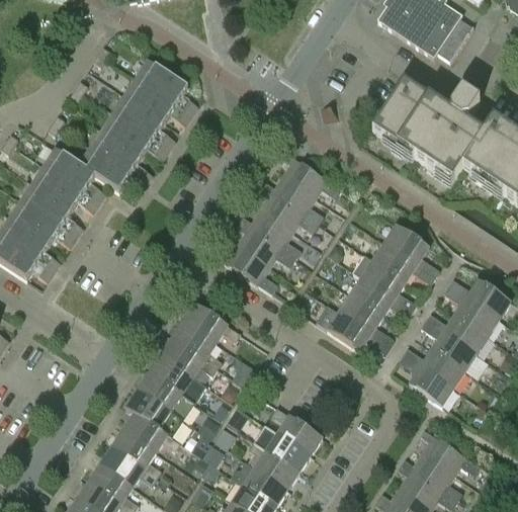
[(459,20),(462,15),(439,0),(390,0),(376,20),(433,58),(440,48),(453,56),(449,62),(450,62),(473,27),(472,26),(471,28),(459,20)]
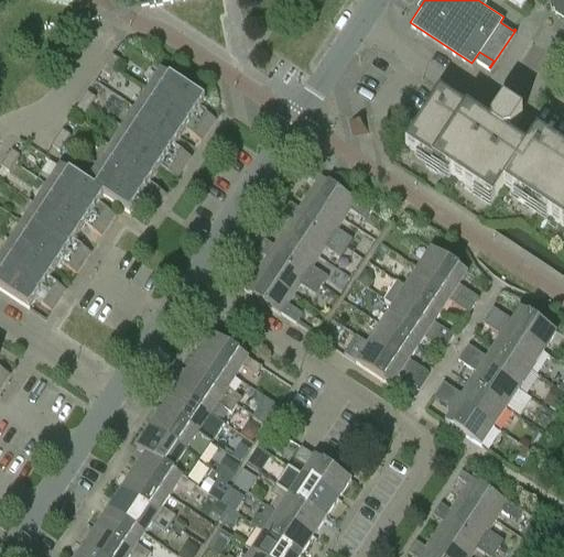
[(550,0),(551,6),(554,6),(554,9),(563,15),(563,0),(550,0)]
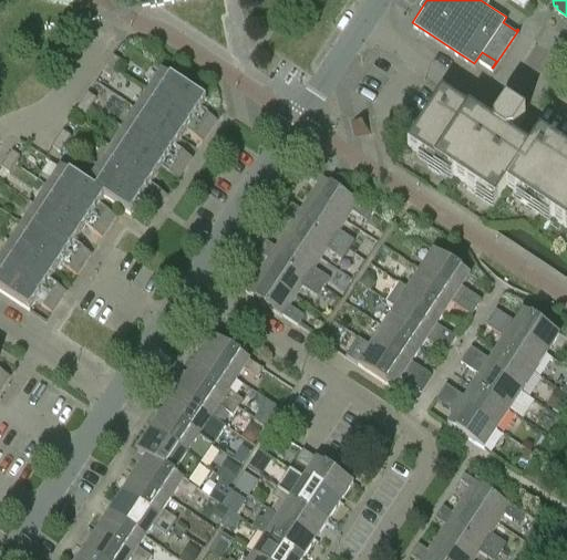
[(107,59),(115,64),(121,56),(113,51),(107,59)]
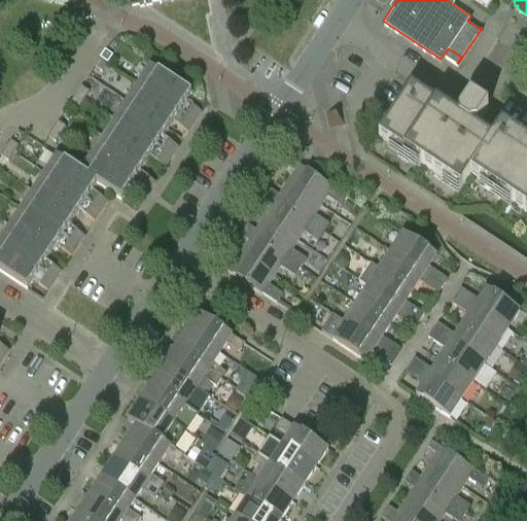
[(100,55),(95,63),(103,67),(107,60),(100,55)]
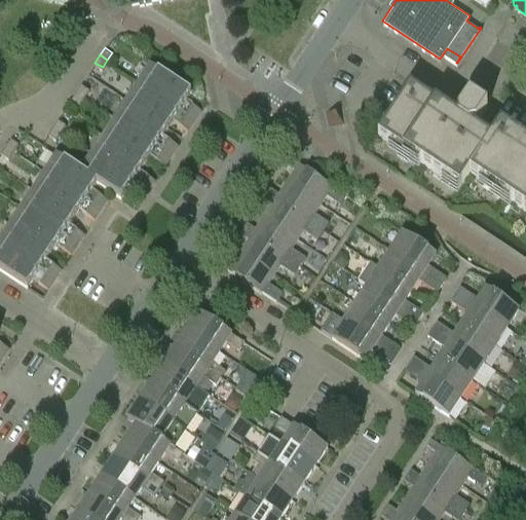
[(150,62),(138,80),(184,111),(185,109),(195,115),(200,107),(190,101),(188,104),(183,101),(191,89),(191,88),(150,62)]
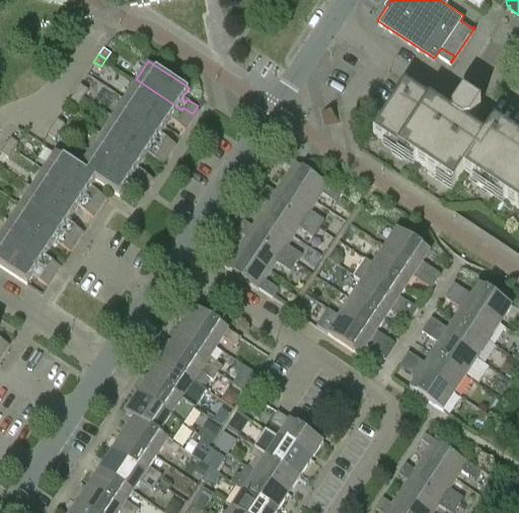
[(136,79),(125,96),(165,124),(172,112),(177,116),(174,120),(184,126),(190,118),(180,112),(181,110),(136,79)]
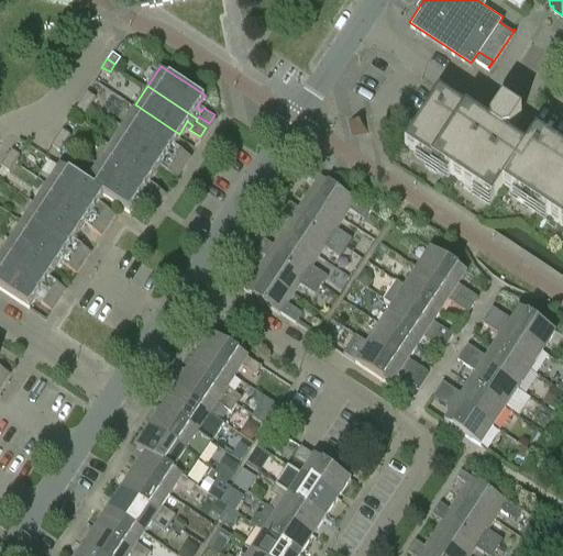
[(81,96),(90,101),(96,93),(87,88),(81,96)]
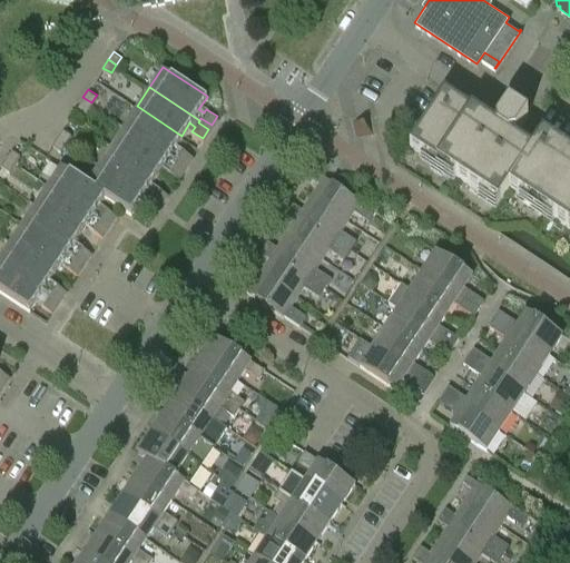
[(569,151),(568,156),(552,146),(556,140),(542,131),(531,148),(528,146),(527,147),(530,149),(528,154),(503,138),(507,132),(507,134),(514,131),(516,129),(517,130),(528,112),(508,100),(497,117),(495,119),(489,120),(473,109),(469,115),(454,105),(458,99),(444,90),(409,142),(428,155),(431,151),(441,157),(438,161),(485,194),(489,189),(500,197),(509,185),(526,196),(529,191),(539,198),(536,203),(569,225),(569,151)]
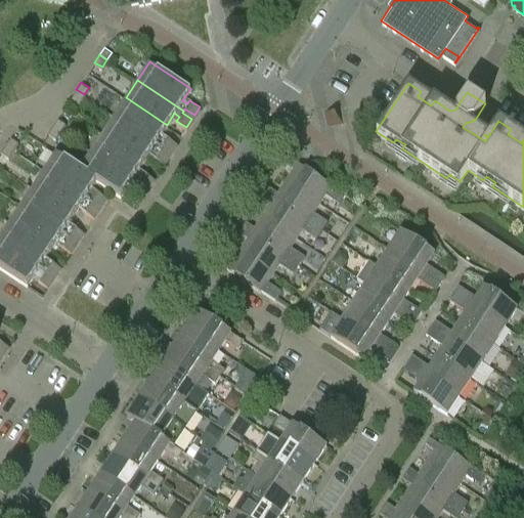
[(76,89),(71,96),(79,101),(84,94),(76,89)]
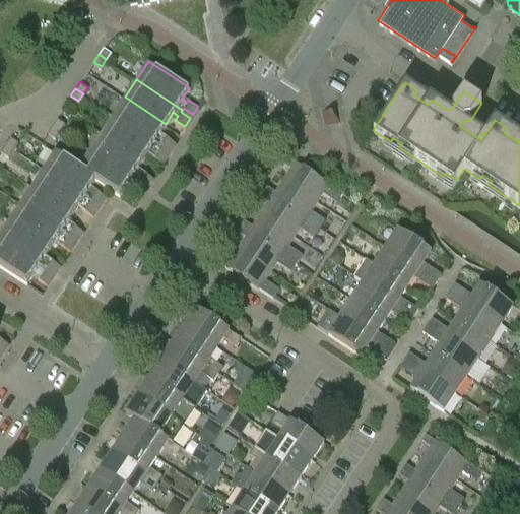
[(125,97),(114,114),(158,144),(160,142),(170,148),(175,140),(166,134),(163,138),(157,135),(166,124),(125,97)]
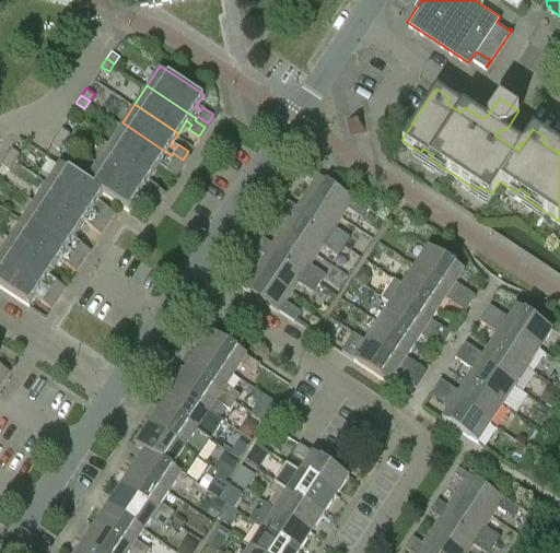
[(123,122),(109,141),(153,171),(162,157),(167,162),(164,166),(174,173),(179,164),(170,157),(171,155),(123,122)]
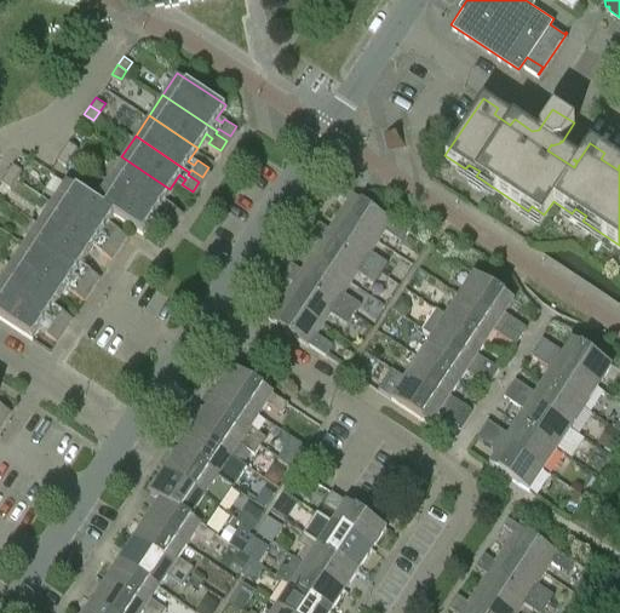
[(63,147),(72,153),(78,144),(69,138),(63,147)]
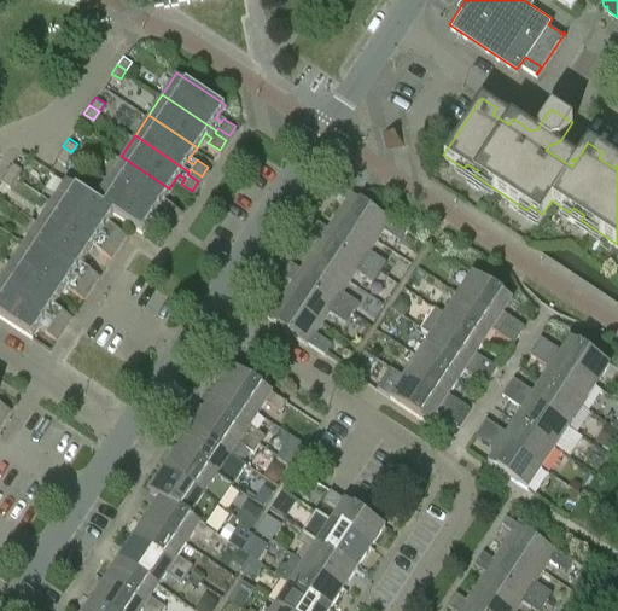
[(63,146),(57,155),(66,161),(71,152),(63,146)]
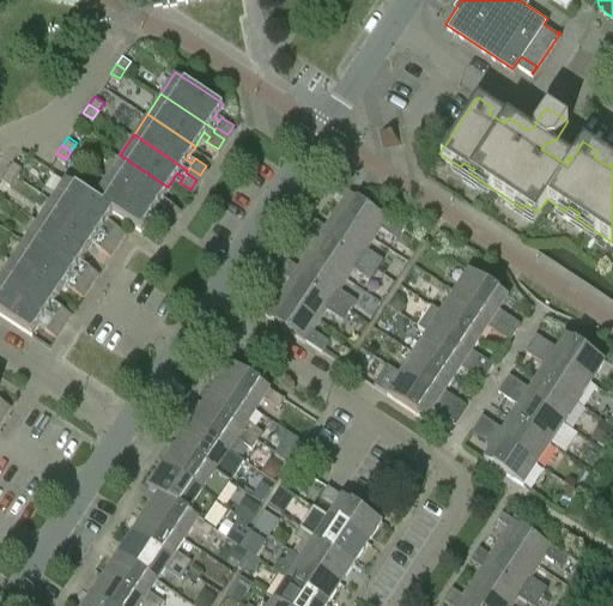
[(120,155),(107,175),(161,211),(163,208),(174,216),(180,207),(168,199),(165,204),(159,200),(168,187),(120,155)]
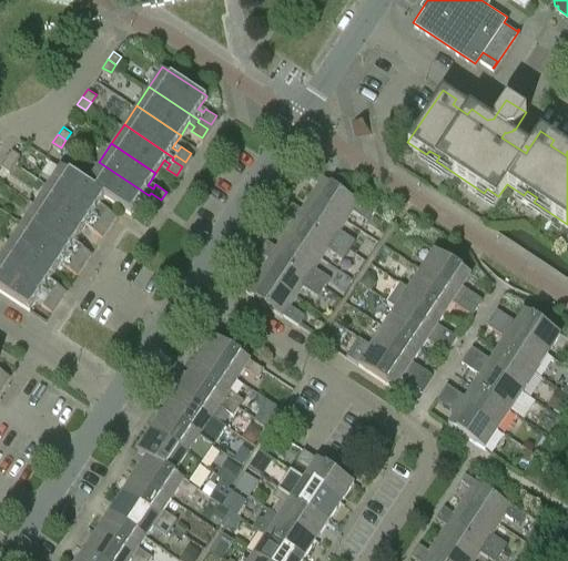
[(7,155),(14,161),(20,152),(11,146),(7,155)]
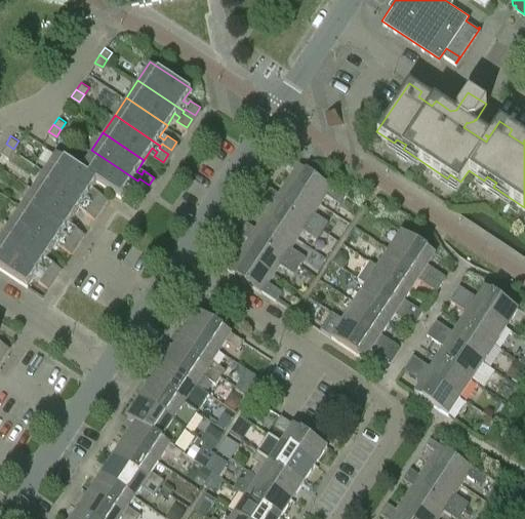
[(6,144),(1,151),(9,156),(13,149),(6,144)]
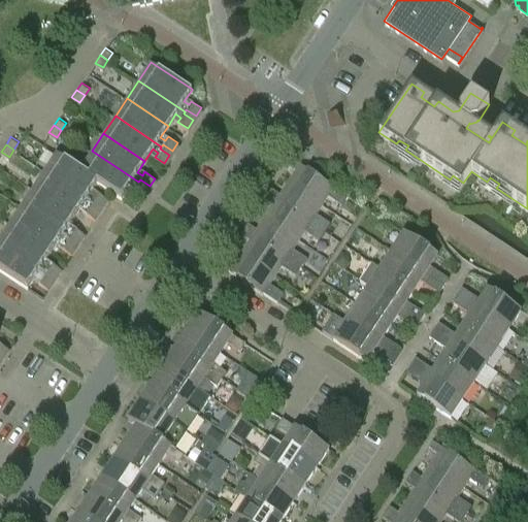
[(48,163),(44,169),(92,201),(93,199),(102,205),(107,197),(97,191),(94,195),(89,192),(97,181),(97,180),(80,168),(81,167),(57,151),(55,153),(48,163)]
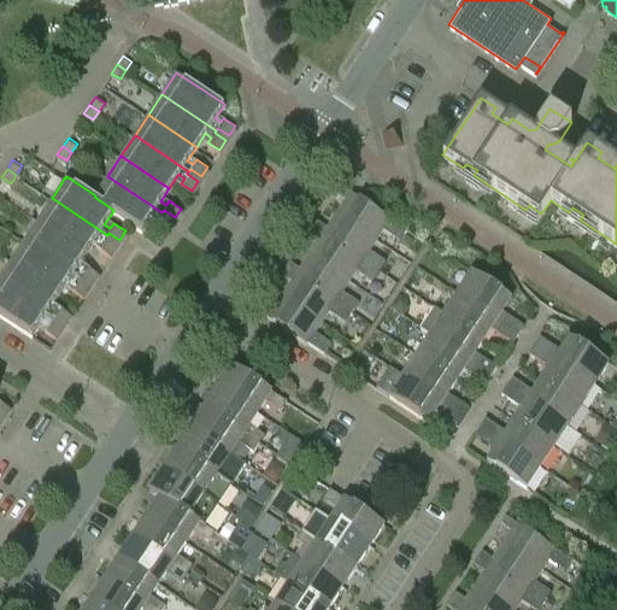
[(95,195),(94,197),(113,210),(113,211),(131,223),(141,229),(151,215),(158,220),(154,224),(165,232),(171,222),(160,215),(162,212),(107,176),(95,195)]
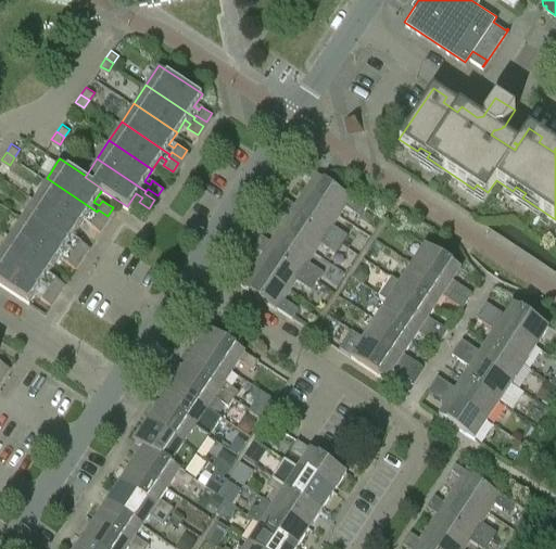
[(301,169),(302,170),(311,176),(303,188),(338,212),(343,202),(358,213),(365,203),(305,163),(301,169)]
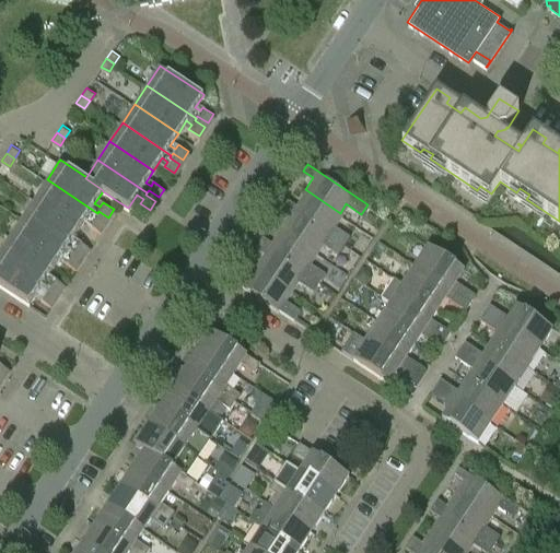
[(47,179),(35,198),(78,227),(86,215),(92,219),(89,223),(100,231),(106,222),(95,215),(97,213),(47,179)]
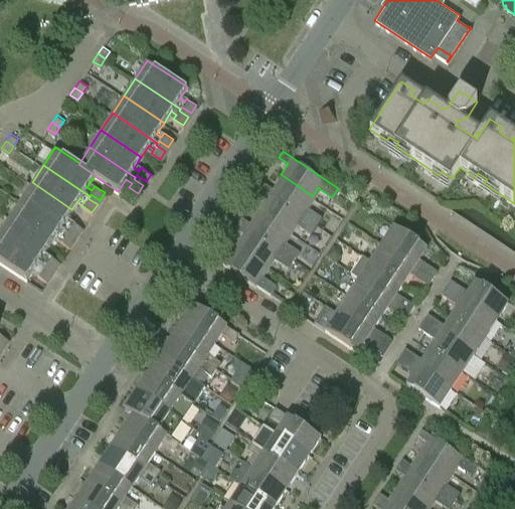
[(307,205),(313,196),(281,174),(273,186),(264,180),(261,186),(316,222),(321,214),(307,205)]
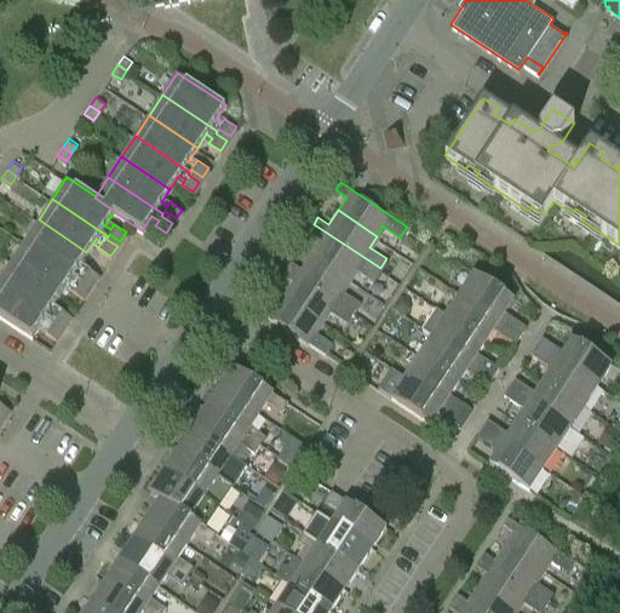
[(39,219),(24,240),(80,278),(81,274),(93,282),(98,274),(86,265),(82,270),(76,267),(86,252),(39,219)]
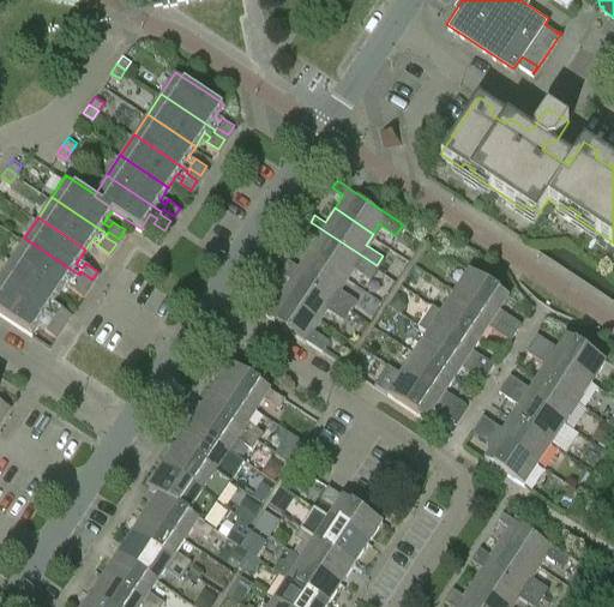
[(315,235),(307,248),(347,275),(353,265),(369,276),(377,265),(311,222),(306,228),(315,235)]
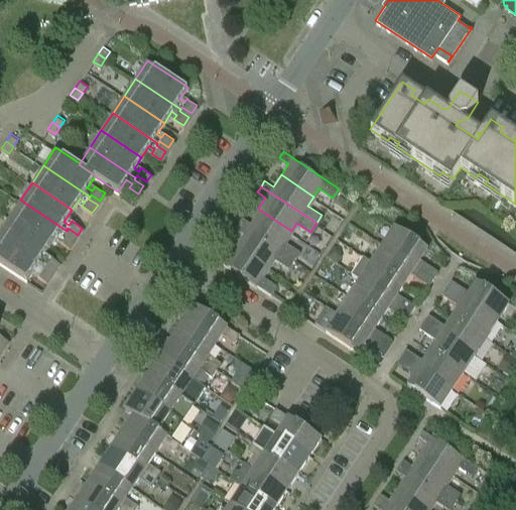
[(20,200),(9,217),(49,244),(56,233),(61,236),(58,240),(69,247),(75,239),(66,233),(67,231),(20,200)]
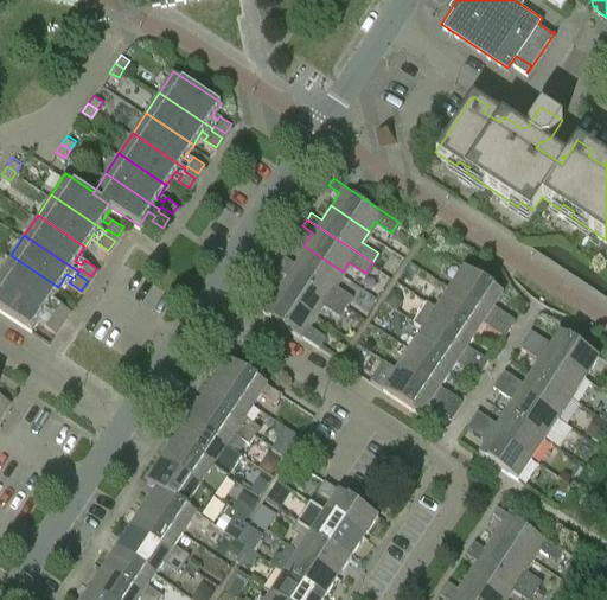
[(285,253),(280,260),(281,260),(345,302),(351,293),(336,282),(343,272),(304,246),(294,260),(285,253)]
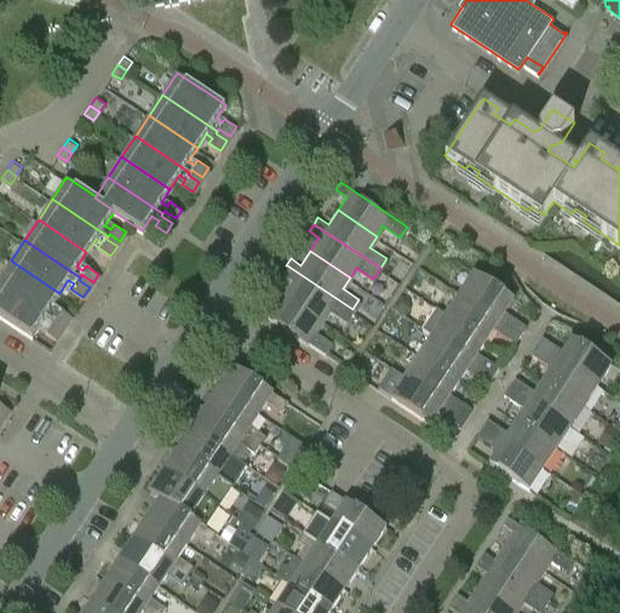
[(11,261),(0,278),(0,282),(52,318),(53,315),(65,322),(70,314),(59,307),(56,311),(50,308),(59,293),(11,261)]
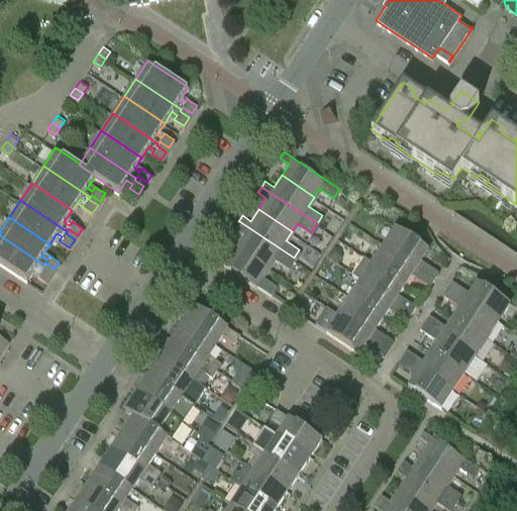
[(294,258),(239,221),(238,221),(235,227),(243,232),(235,244),(269,266),(274,258),(288,267),(294,258)]
